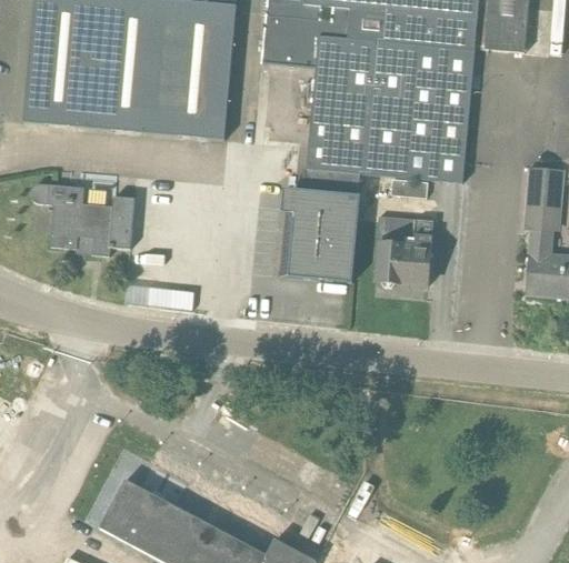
[(225,139),(236,4),(185,0),(35,0),(25,121),(225,139)]
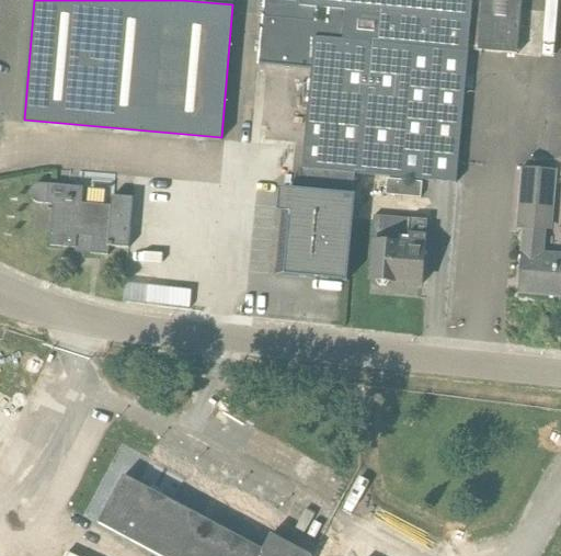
[(456,179),(469,45),(473,0),(264,0),(259,56),(312,60),(302,167),(307,168),(305,189),(281,186),(278,207),(281,207),(275,271),(346,278),(352,215),(350,214),(354,171),(456,179)]
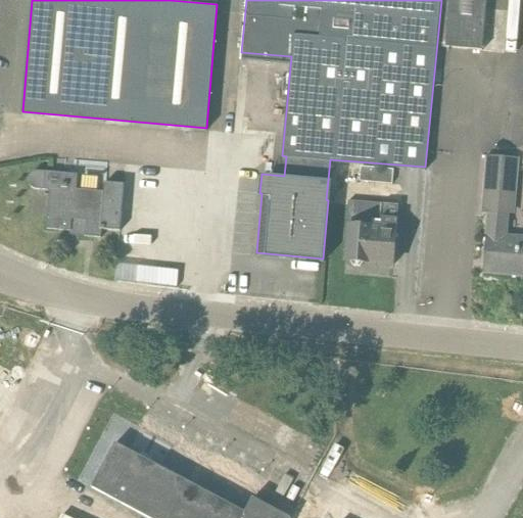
[(446,43),(449,0),(441,0),(437,42),(446,43)]
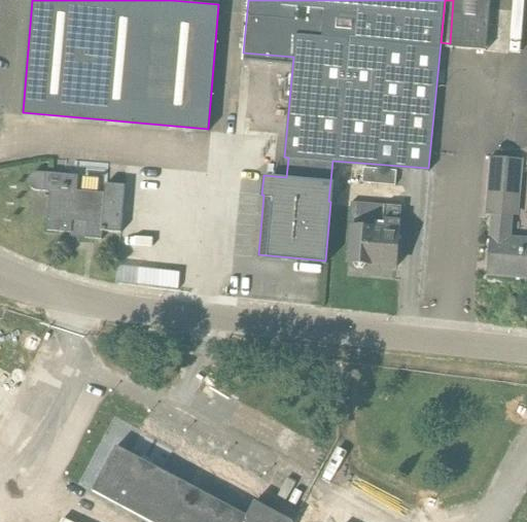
[(486,48),(490,0),(453,0),(450,43),(486,48)]
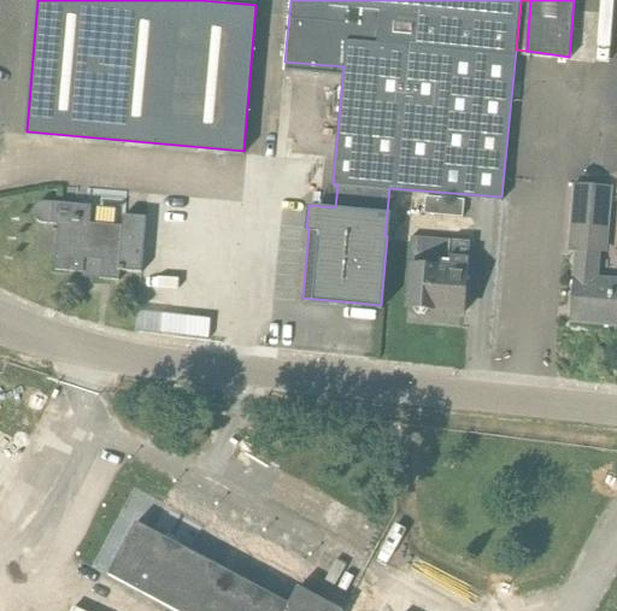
[(570,318),(616,321),(616,275),(598,274),(603,216),(610,216),(612,183),(575,180),(569,247),(576,247),(570,318)]
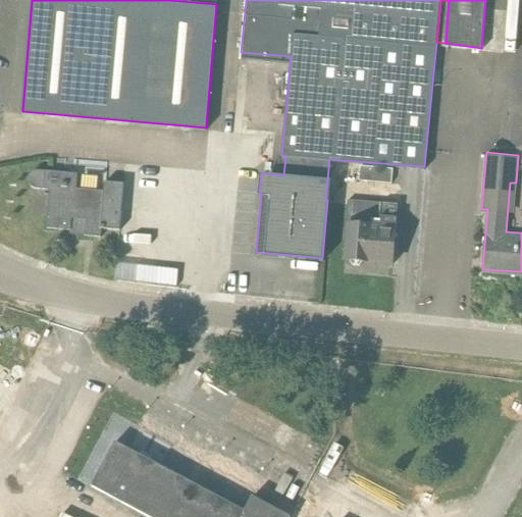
[(390,179),(393,166),(360,164),(359,177),(390,179)]
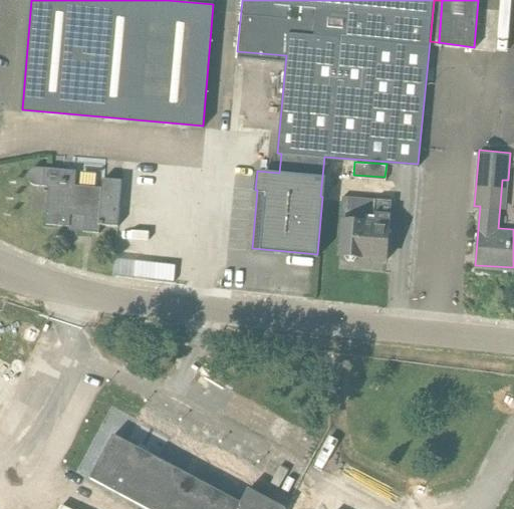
[(102,185),(74,182),(76,168),(44,166),(42,183),(48,183),(45,222),(70,224),(70,221),(83,222),(83,229),(99,230),(99,222),(118,223),(122,178),(103,177),(102,185)]
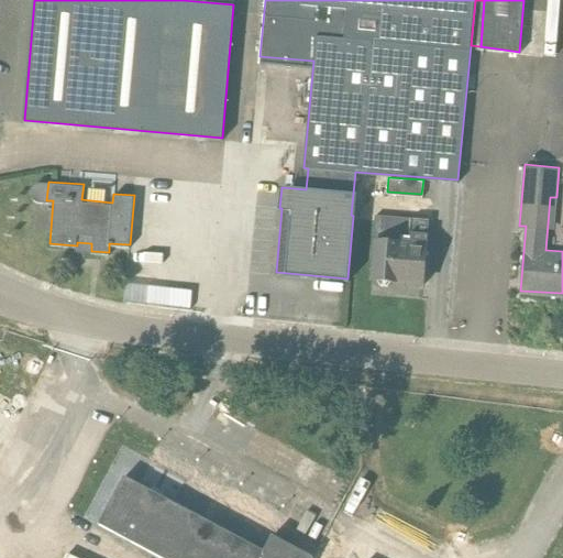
[(423,282),(428,216),(395,214),(395,221),(375,219),(374,239),(375,239),(373,275),(379,283),(387,283),(392,279),(423,282)]
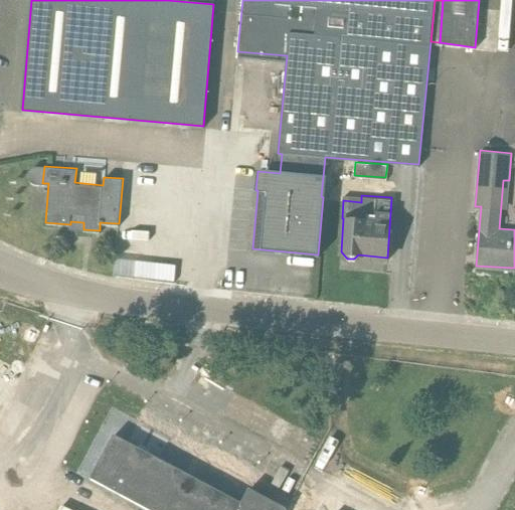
[(278,509),(287,491),(251,476),(247,484),(113,425),(90,479),(159,509),(278,509)]
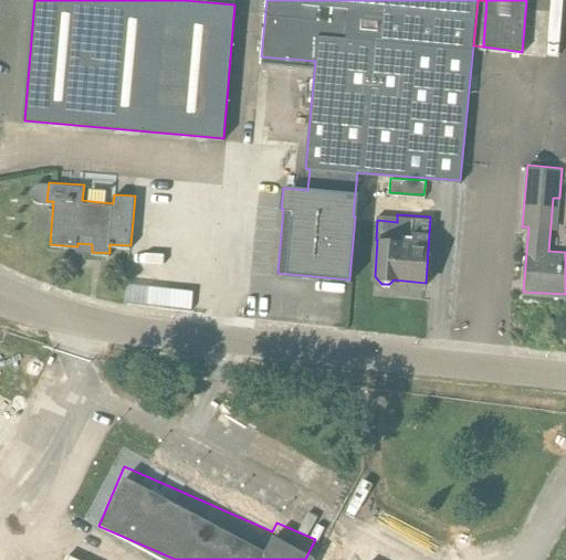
[(236,520),(272,534),(283,502),(263,494),(258,510),(241,505),(236,520)]
